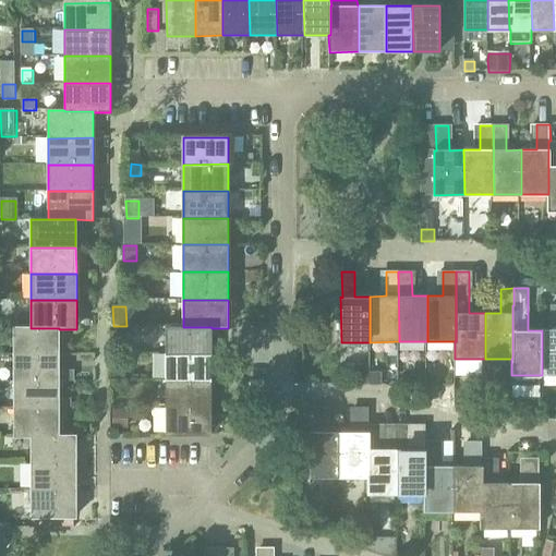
[(183,327),(183,326),(167,326),(167,353),(212,352),(212,328),(212,327),(183,327)]
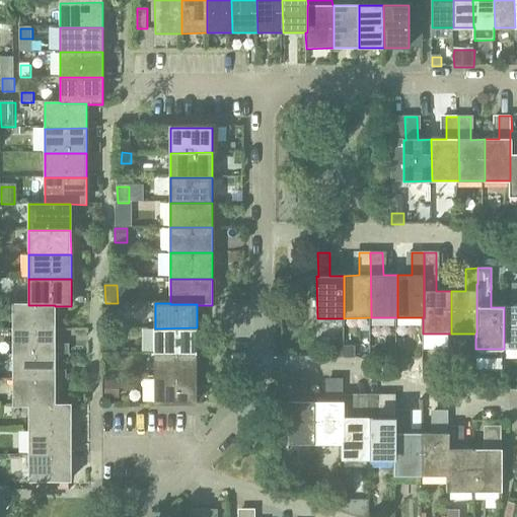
[(28,305),(13,305),(13,330),(55,330),(55,306),(55,305),(28,305)]
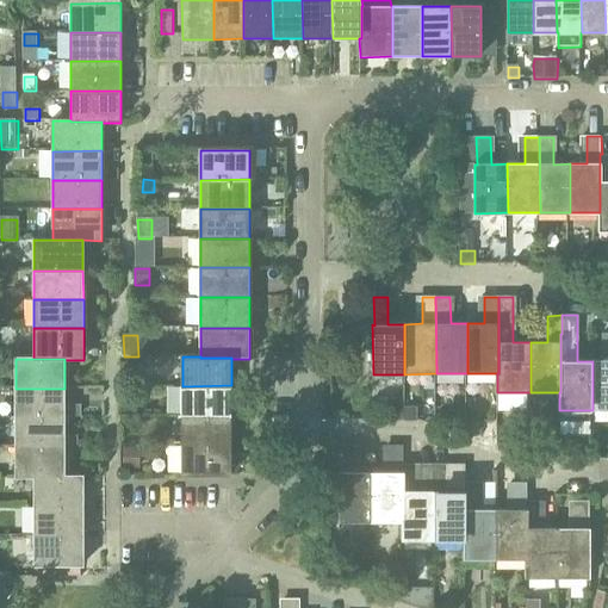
[(593,361),(593,410),(607,410),(607,361),(593,361)]
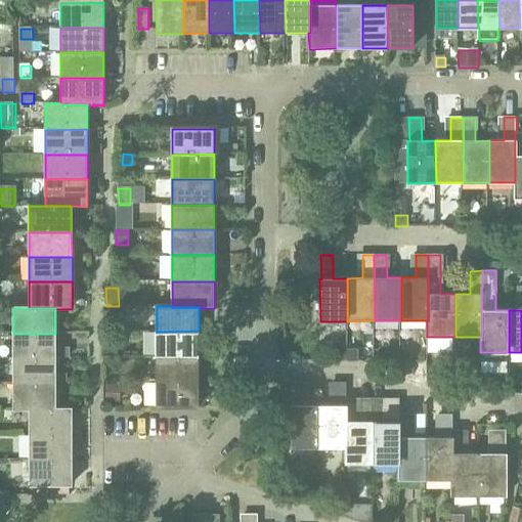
[(103,315),(103,332),(117,332),(117,322),(104,322),(104,315),(103,315)]
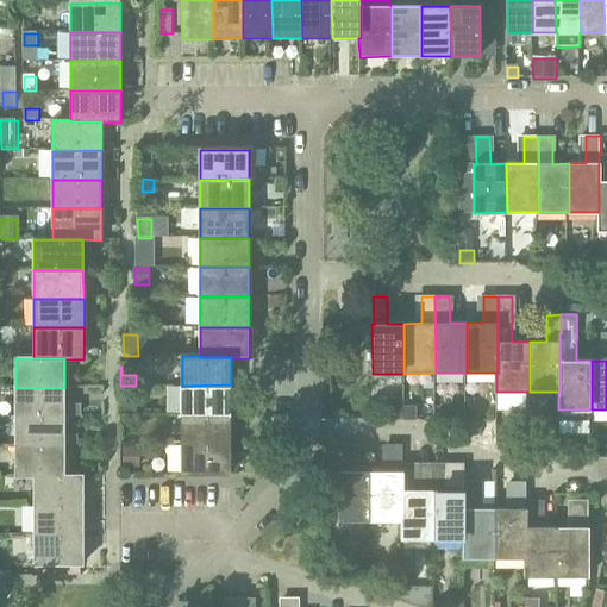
[(231,385),(182,386),(182,415),(231,415),(231,385)]
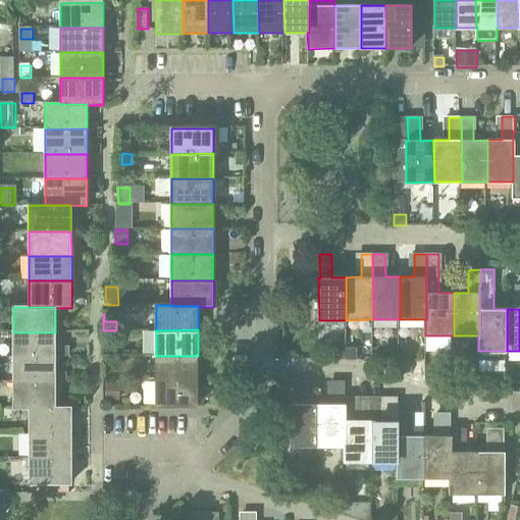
[(55,358),(55,332),(13,332),(13,358),(55,358)]
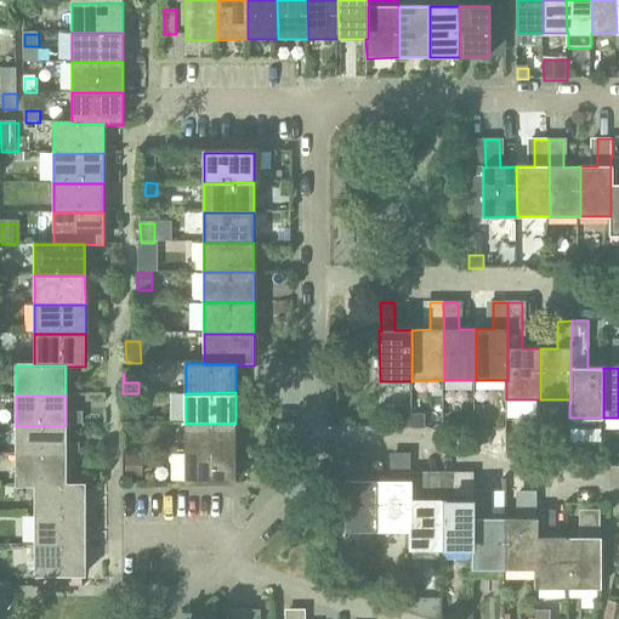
[(124,424),(141,424),(141,407),(124,407),(124,424)]
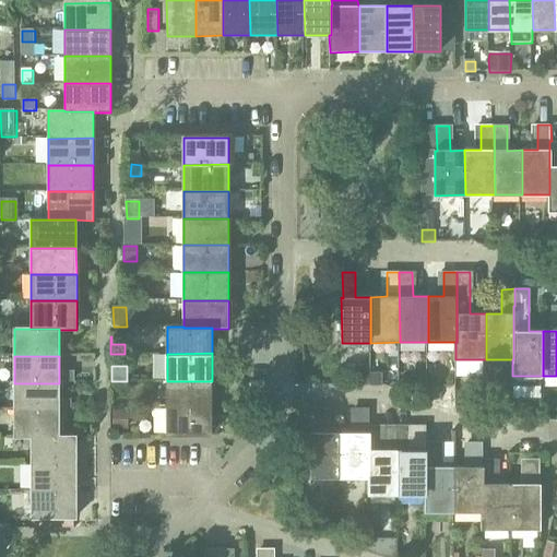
[(370,376),(370,386),(380,386),(380,376),(370,376)]
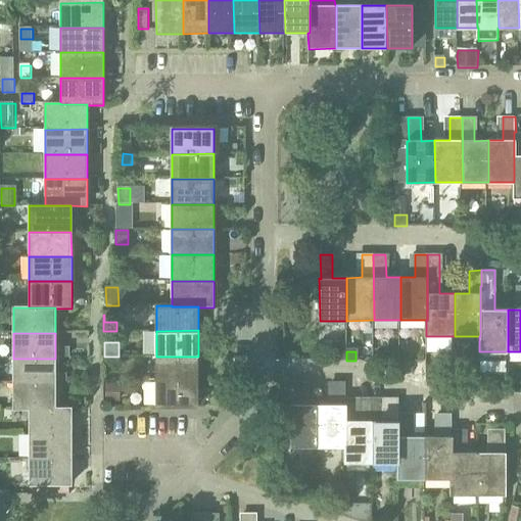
[(156,381),(198,381),(198,357),(156,357),(156,381)]
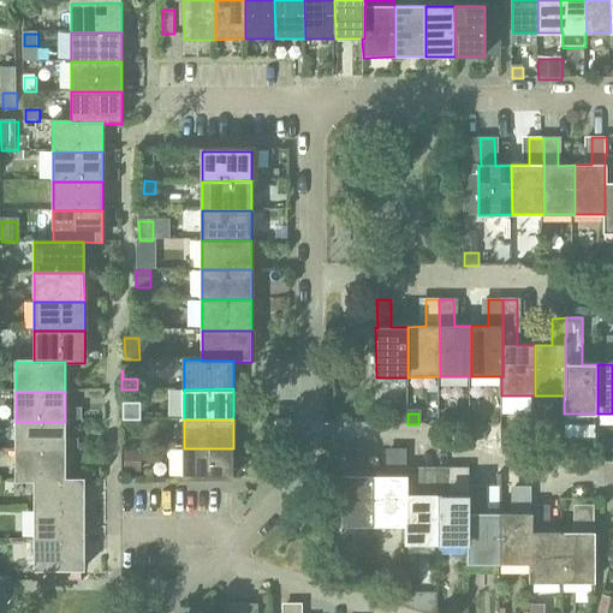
[(16,422),(16,452),(65,452),(65,450),(65,447),(65,440),(65,422),(16,422)]
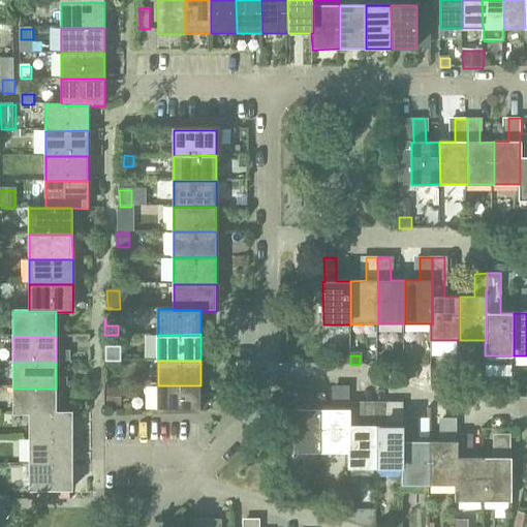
[(413,366),(404,366),(404,380),(417,379),(417,370),(413,366)]
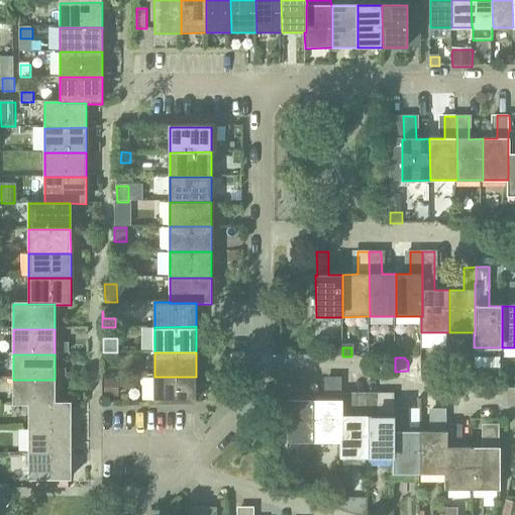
[(430,383),(434,374),(424,370),(421,380),(430,383)]
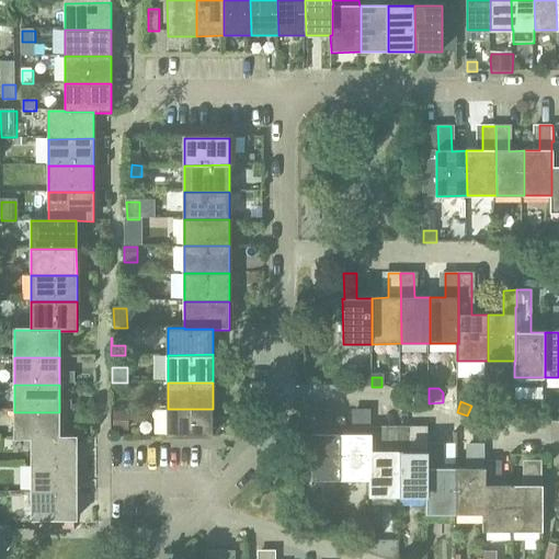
[(513,417),(513,406),(502,406),(502,417),(513,417)]
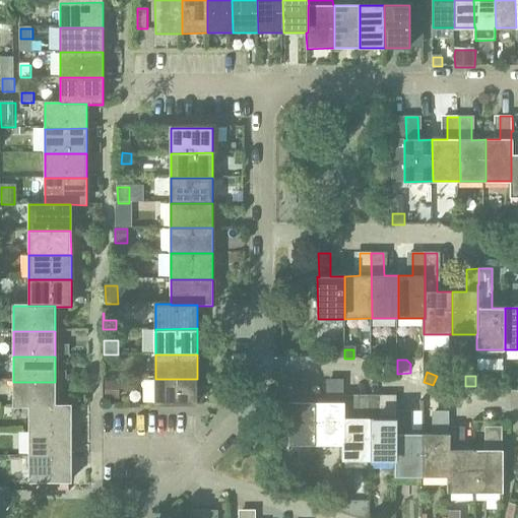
[(155,379),(155,406),(197,406),(197,379),(155,379)]
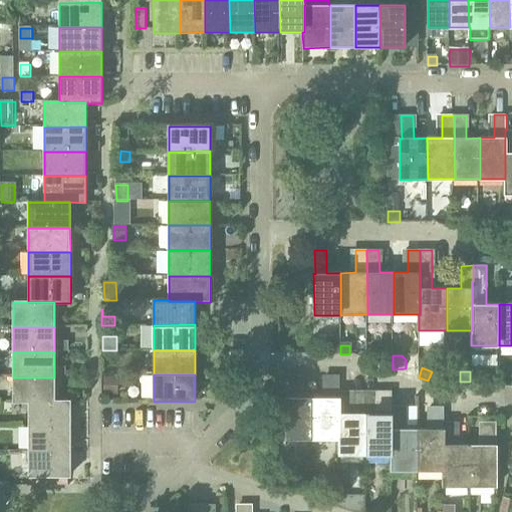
[(287,441),(314,441),(314,400),(300,400),(299,376),(287,376),(287,400),(286,400),(287,441)]
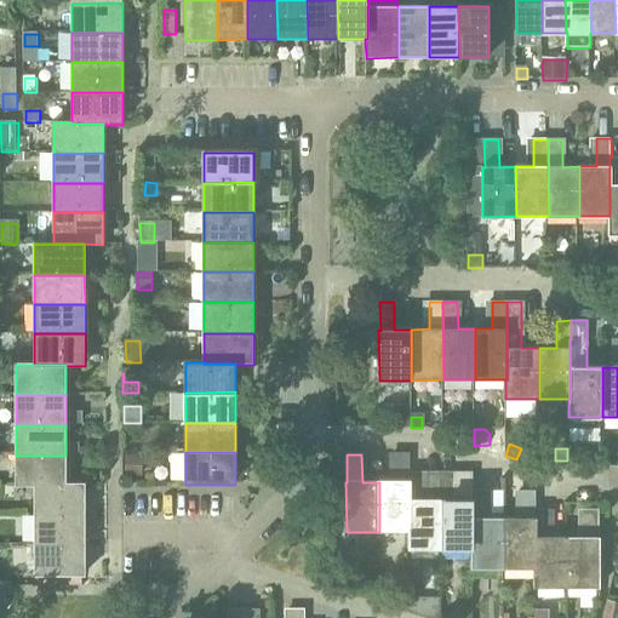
[(396,481),(379,482),(379,532),(410,532),(411,532),(411,474),(412,473),(411,455),(396,455),(396,481)]
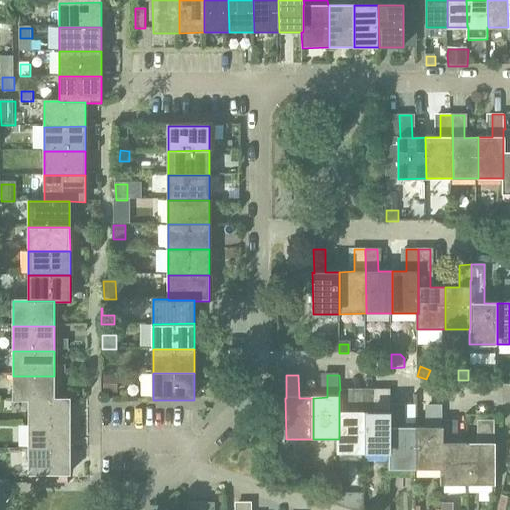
[(54,376),(13,376),(14,402),(29,402),(29,401),(54,400),(54,399),(54,376)]
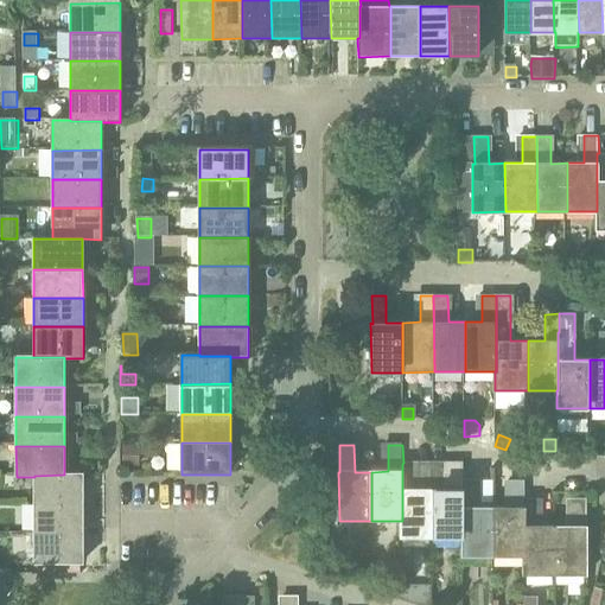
[(140,466),(139,446),(125,446),(125,466),(140,466)]
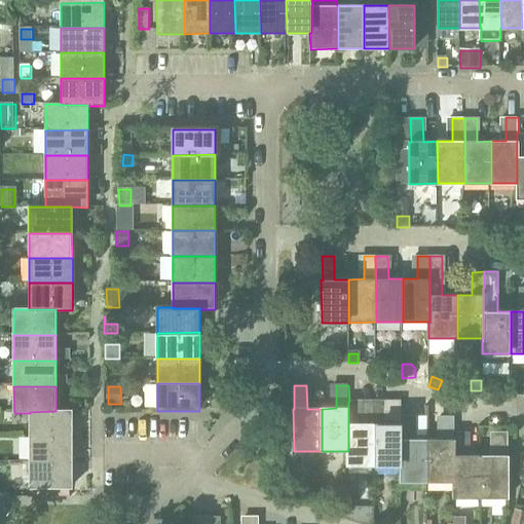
[(362,401),(349,401),(348,402),(348,451),(347,451),(347,466),(374,468),(374,424),(362,424),(362,401)]
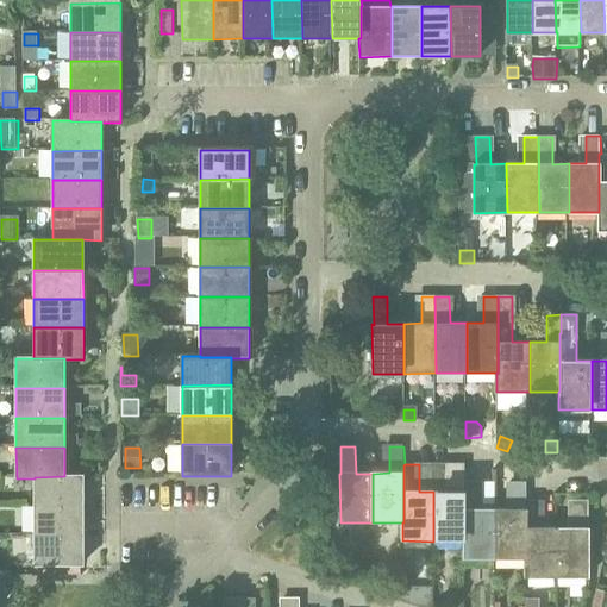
[(433,542),(464,543),(465,543),(465,483),(467,464),(451,464),(452,492),(433,492),(433,542)]
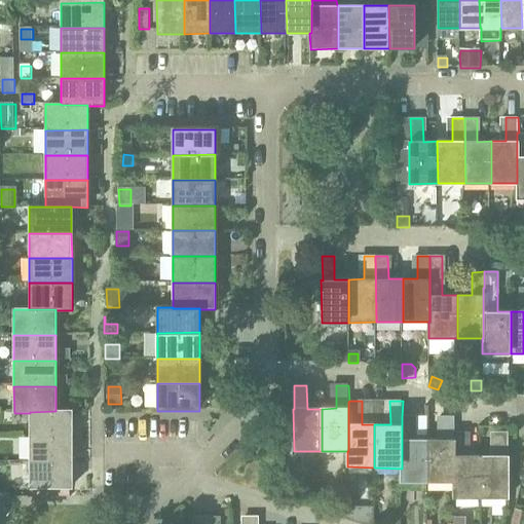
[(72,410),(55,410),(55,411),(30,412),(30,413),(30,437),(72,437),(72,410)]
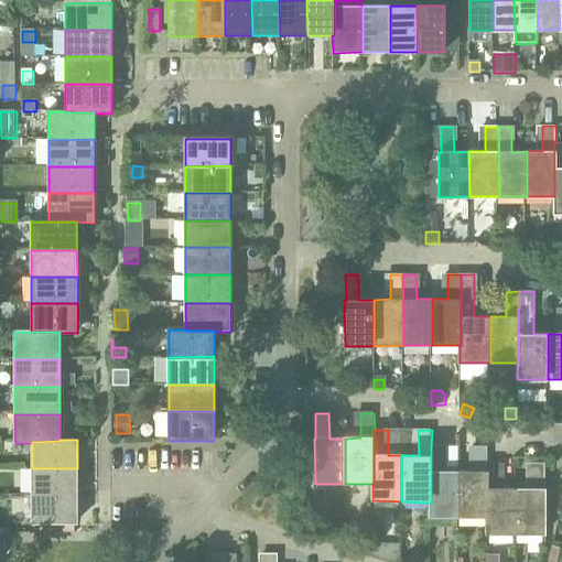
[(444,447),(431,447),(431,503),(430,503),(430,518),(458,518),(460,472),(444,472),(444,447)]
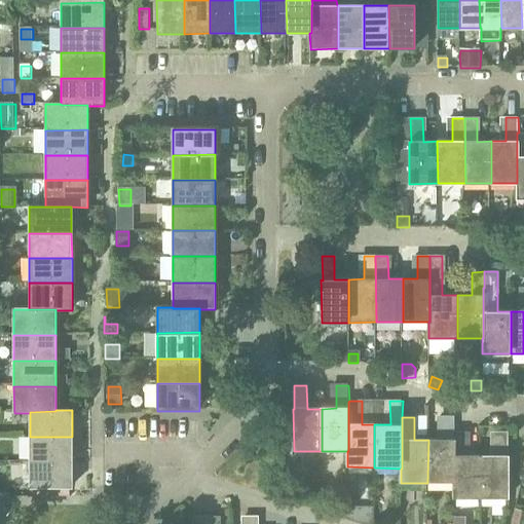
[(427,483),(453,483),(454,483),(455,433),(456,417),(443,417),(443,440),(428,440),(427,483)]
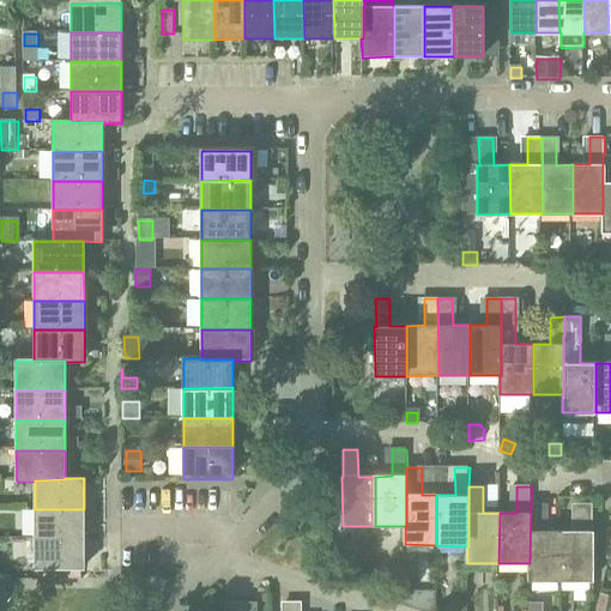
[(544,504),(531,504),(530,563),(528,563),(528,581),(562,581),(562,532),(545,532),(544,504)]
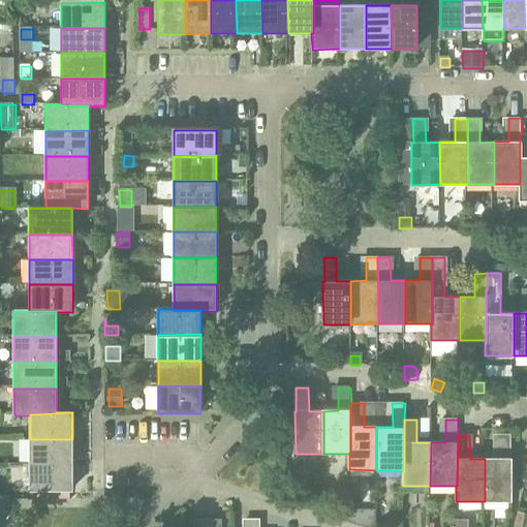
[(498,459),(485,459),(485,501),(512,501),(513,458),(510,458),(510,435),(499,436),(498,459)]
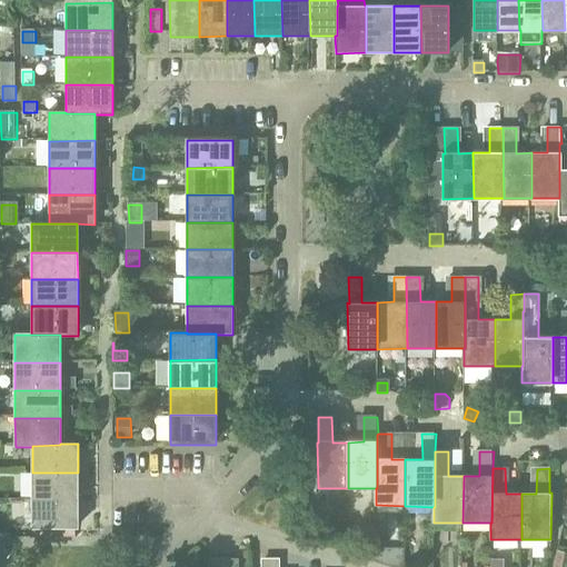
[(78,473),(32,473),(32,500),(78,500),(78,473)]
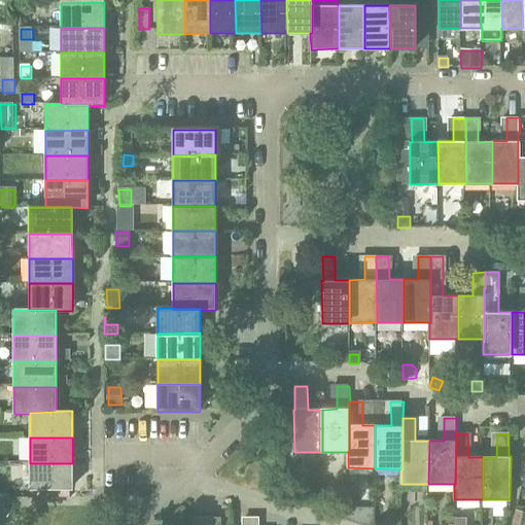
[(30,463),(30,490),(72,490),(72,463),(30,463)]
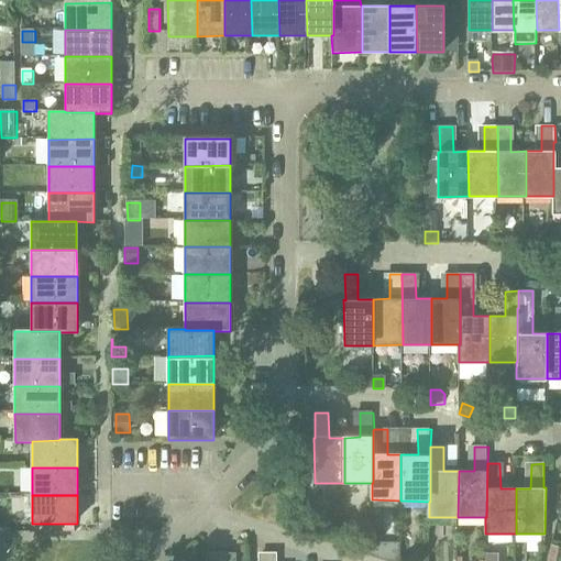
[(372,543),(372,558),(381,560),(385,560),(385,543),(372,543)]
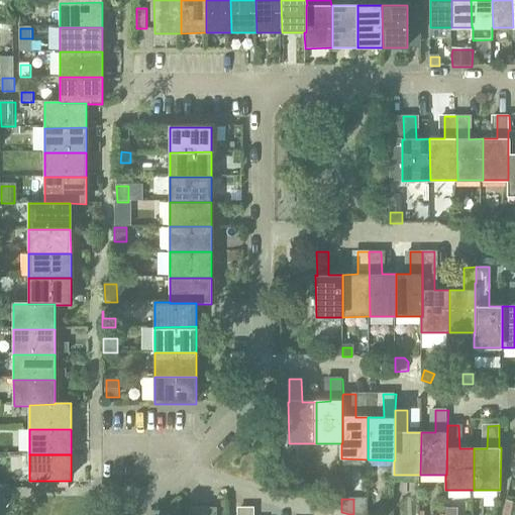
[(513,514),(514,512),(514,503),(508,501),(504,514),(513,514)]
